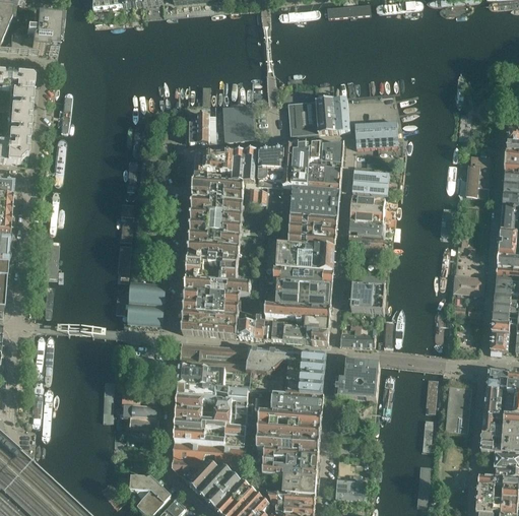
[(21,11),(23,0),(0,0),(0,8),(14,10),(21,11)]
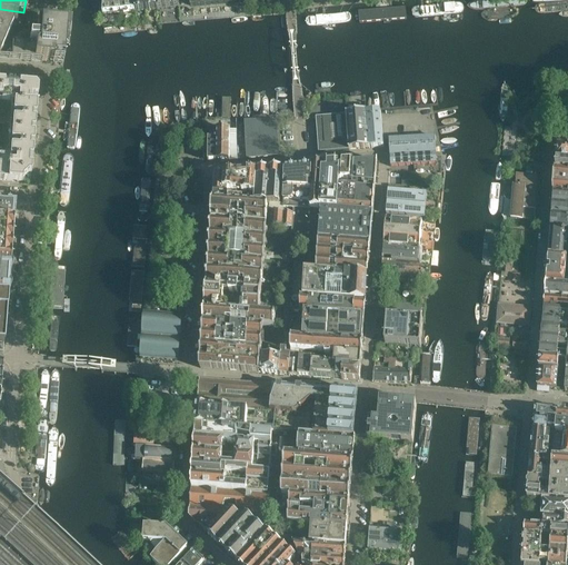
[(103,0),(102,10),(156,6),(155,0),(103,0)]
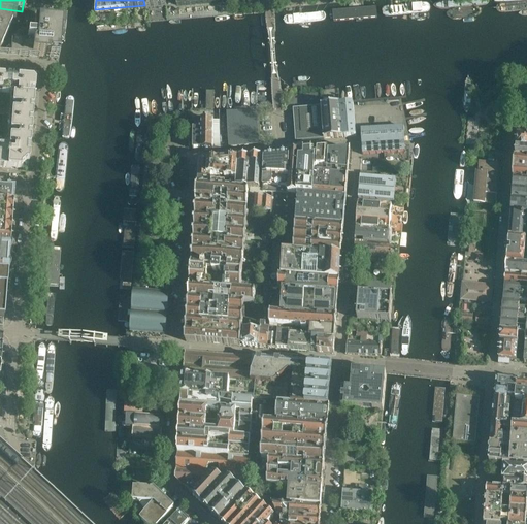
[(230,10),(229,0),(143,0),(144,5),(147,5),(147,18),(230,10)]
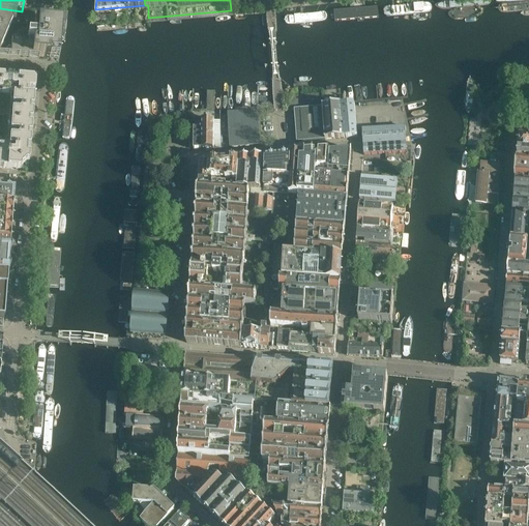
[(379,6),(382,7),(384,8),(387,9),(391,9),(427,6),(428,6),(430,5),(430,4),(431,3),(431,1),(431,0),(402,0),(390,1),(387,1),(383,3),(381,4),(379,6)]
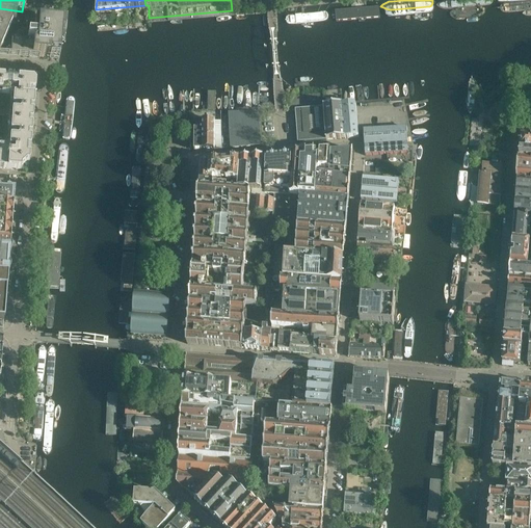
[(333,7),(335,18),(379,12),(378,2),(333,7)]
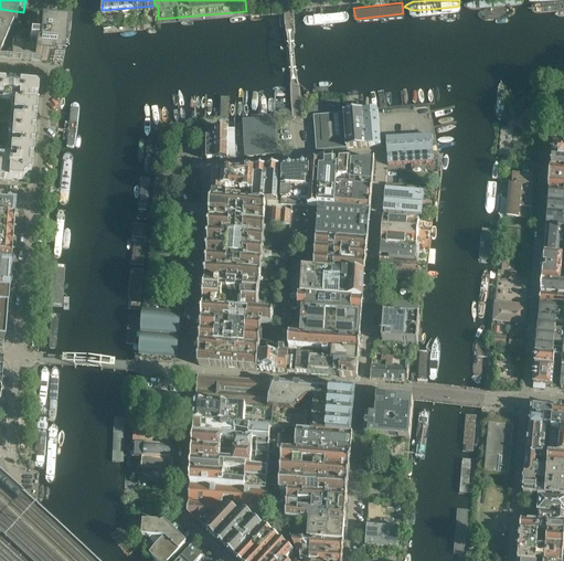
[(304,12),(305,21),(344,18),(346,18),(347,17),(348,16),(348,14),(349,14),(349,13),(349,12),(349,11),(348,11),(348,10),(347,9),(346,8),(344,8),(304,12)]
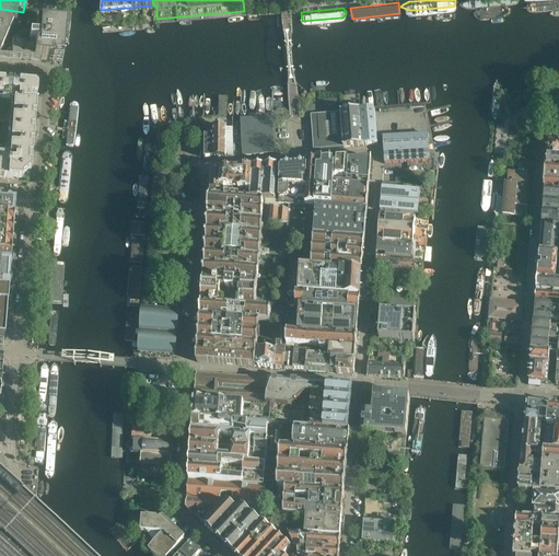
[(0,53),(14,21),(15,11),(0,9),(0,53)]
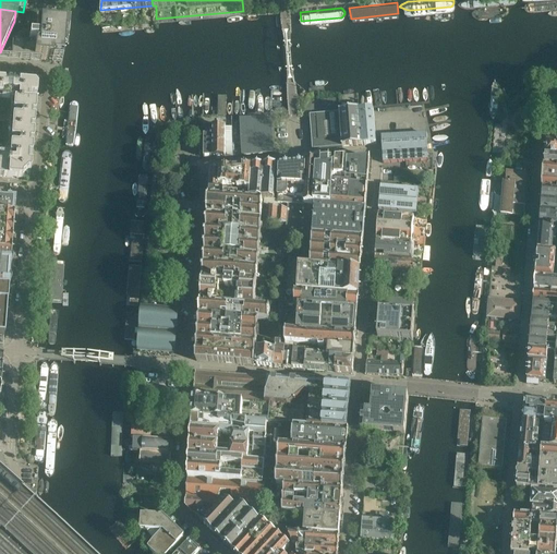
[(61,57),(63,29),(70,29),(70,21),(37,19),(37,13),(23,12),(15,11),(14,21),(0,52),(0,53),(40,58),(40,56),(51,57),(52,55),(60,56),(60,57),(61,57)]
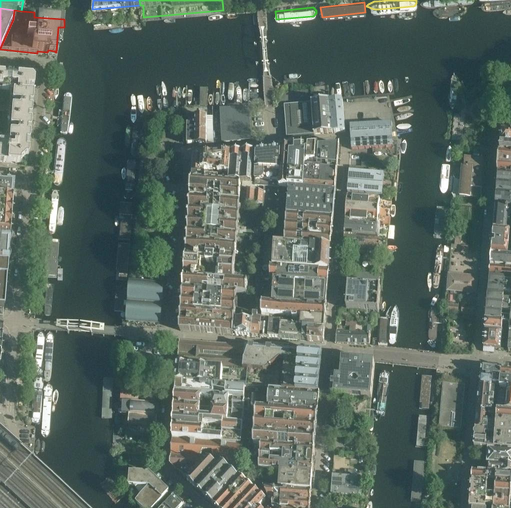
[(32,91),(33,77),(30,74),(10,72),(9,71),(8,71),(7,71),(6,72),(0,71),(0,85),(0,88),(9,89),(32,91)]
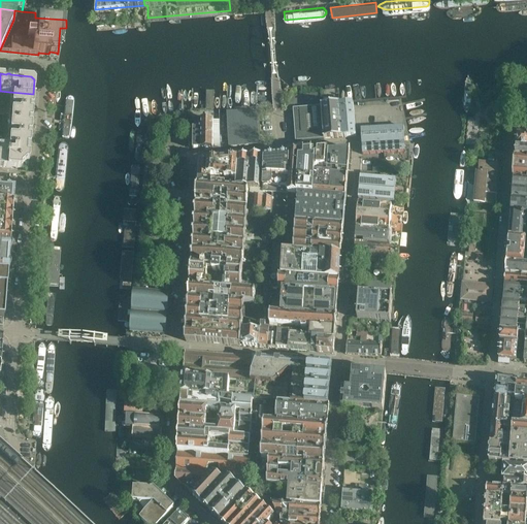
[(462,106),(469,107),(472,77),(465,76),(462,106)]
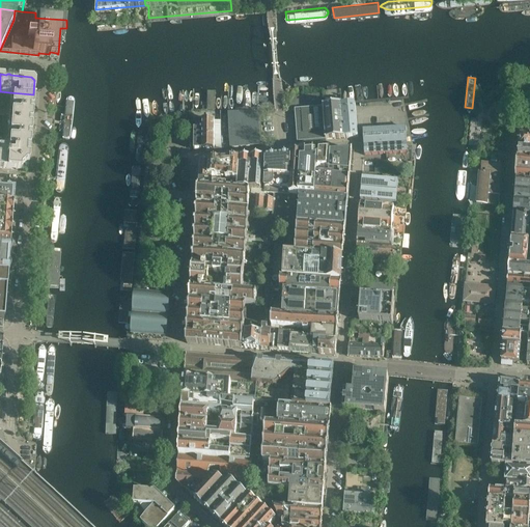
[(31,120),(32,105),(33,94),(9,92),(8,103),(11,103),(10,104),(9,105),(9,106),(10,107),(10,108),(0,106),(0,111),(3,112),(3,111),(7,112),(7,118),(31,120)]
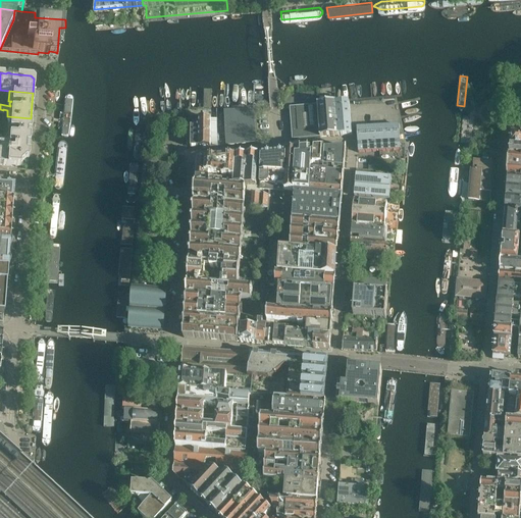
[(349,98),(334,100),(337,133),(351,132),(349,98)]
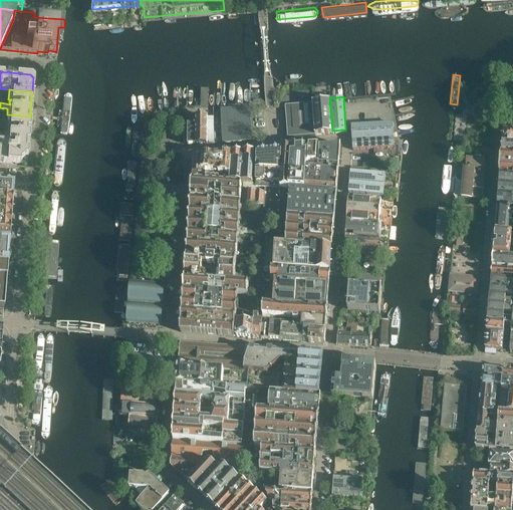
[(332,131),(329,98),(312,99),(314,132),(332,131)]
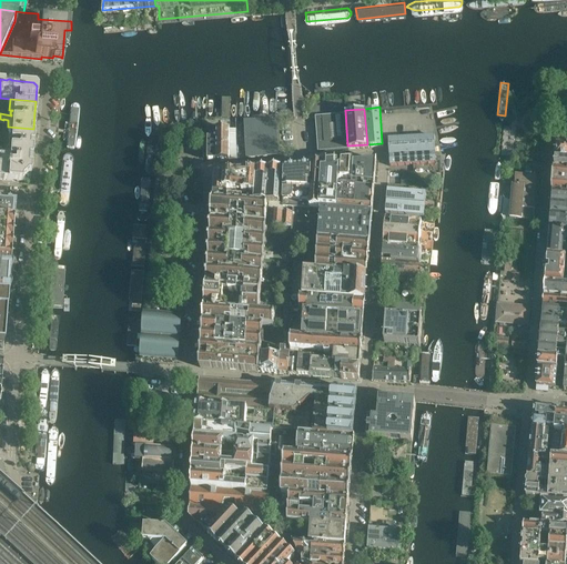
[(347,145),(345,110),(314,113),(315,128),(314,128),(313,130),(314,132),(315,133),(316,133),(317,148),(347,145)]
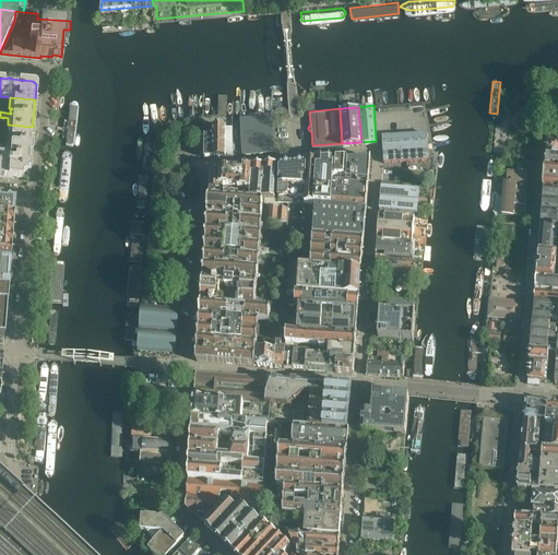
[(273,150),(271,114),(239,115),(241,152),(273,150)]
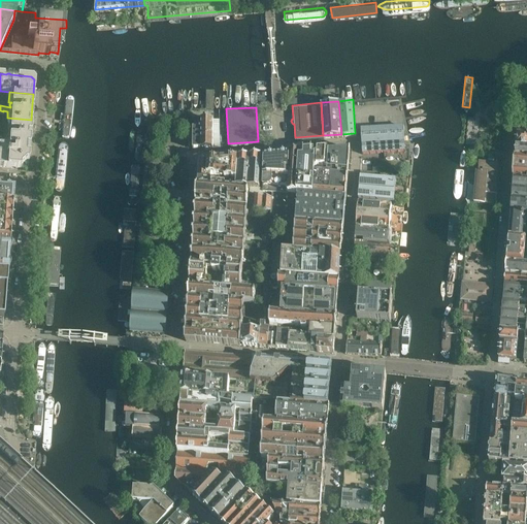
[(220,144),(219,113),(212,115),(212,117),(200,117),(200,145),(211,145),(220,144)]
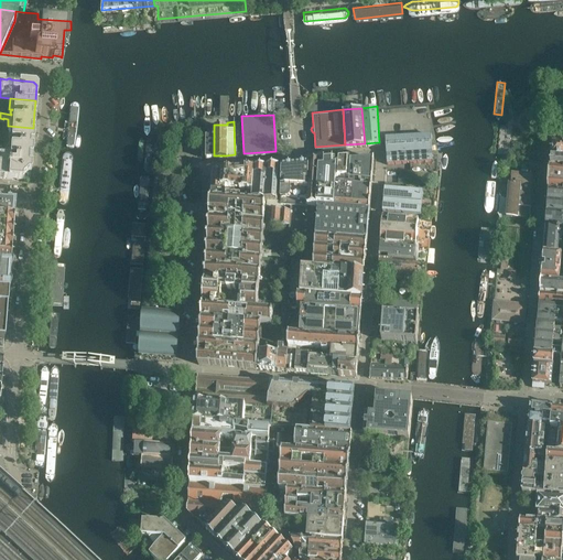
[(31,155),(32,136),(33,128),(8,126),(7,137),(10,137),(10,138),(9,138),(8,139),(8,140),(9,141),(9,142),(7,142),(7,147),(4,148),(9,153),(31,155)]
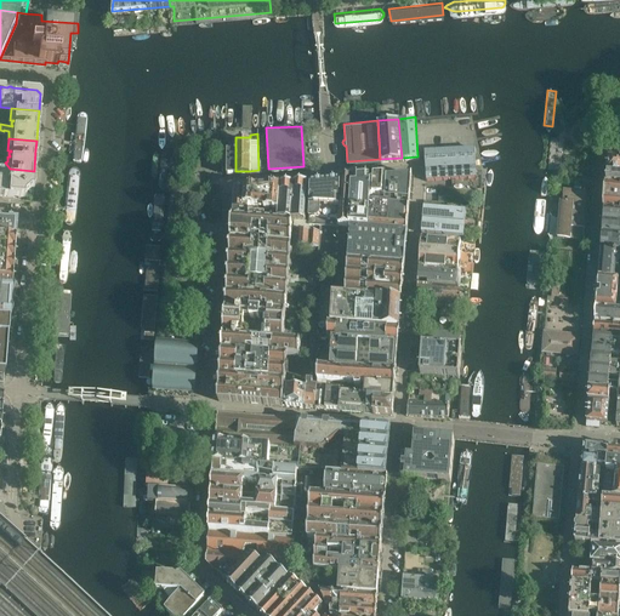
[(475,144),(449,146),(450,165),(475,163),(475,144)]
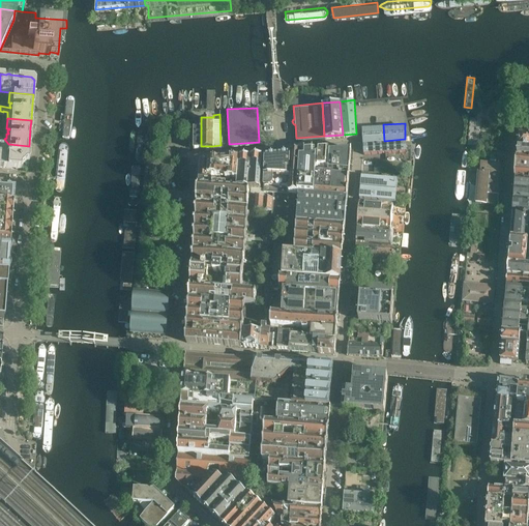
[(384,141),(383,124),(361,126),(362,142),(384,141)]
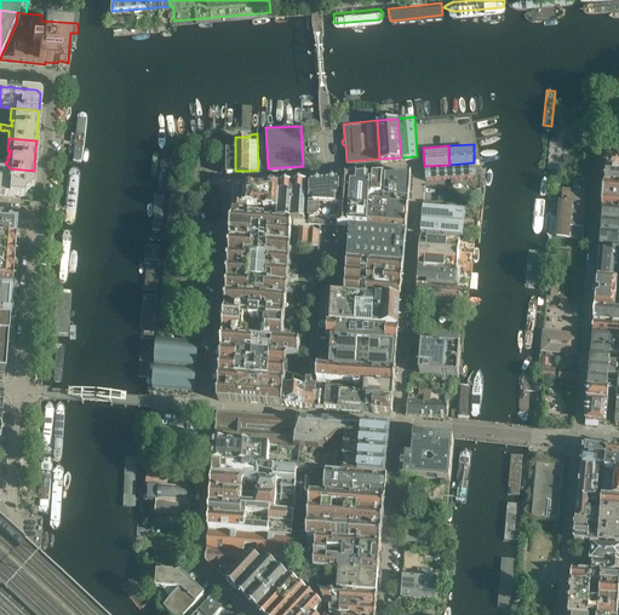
[(159,179),(159,182),(159,183),(160,184),(161,185),(162,185),(162,184),(164,183),(165,180),(165,177),(168,148),(161,147),(159,177),(159,179)]
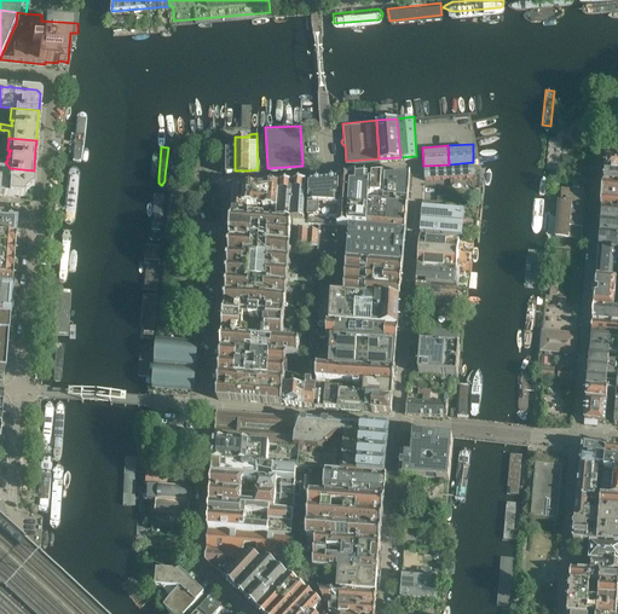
[(617,168),(617,152),(605,154),(604,168),(617,168)]
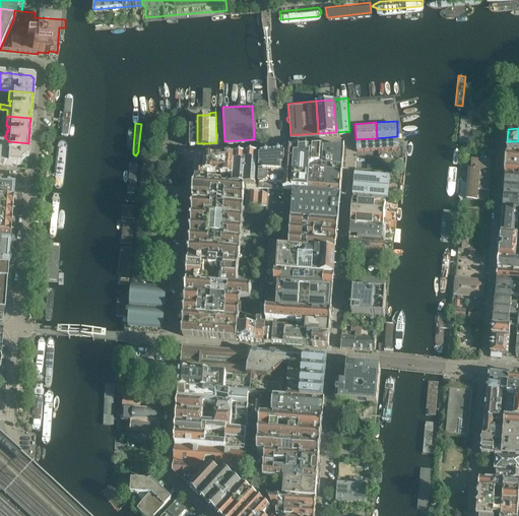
[(0,160),(6,162),(8,141),(4,136),(2,138),(0,137),(0,160)]
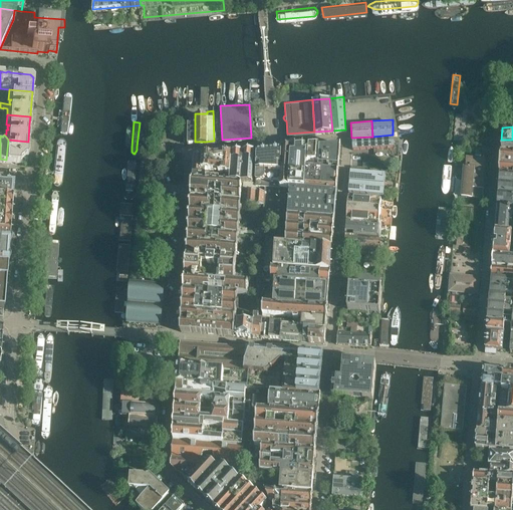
[(393,135),(372,137),(351,138),(351,147),(394,145),(393,135)]
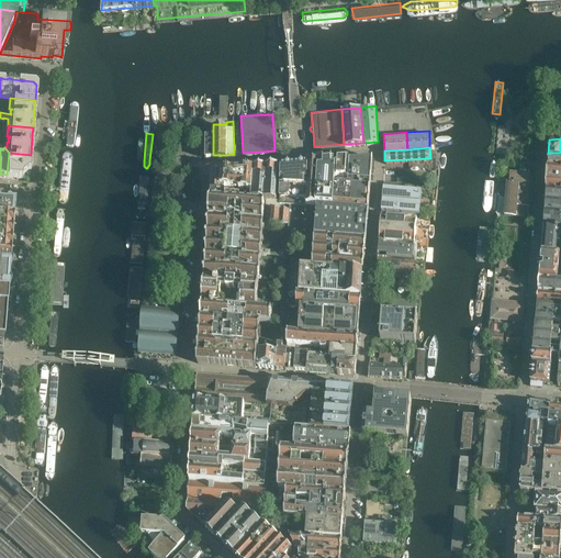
[(30,174),(31,155),(9,153),(7,175),(25,177),(30,174)]
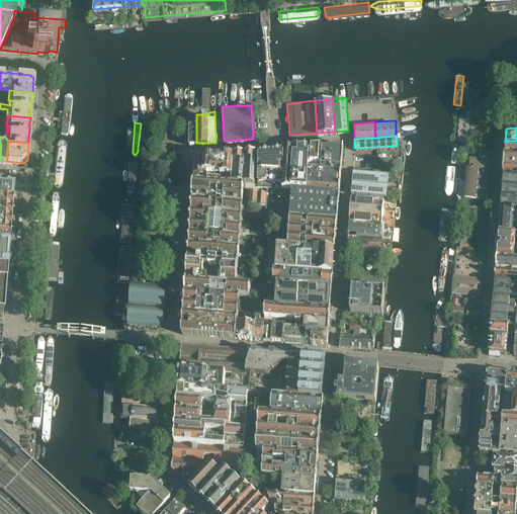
[(516,150),(516,141),(505,141),(505,150),(516,150)]
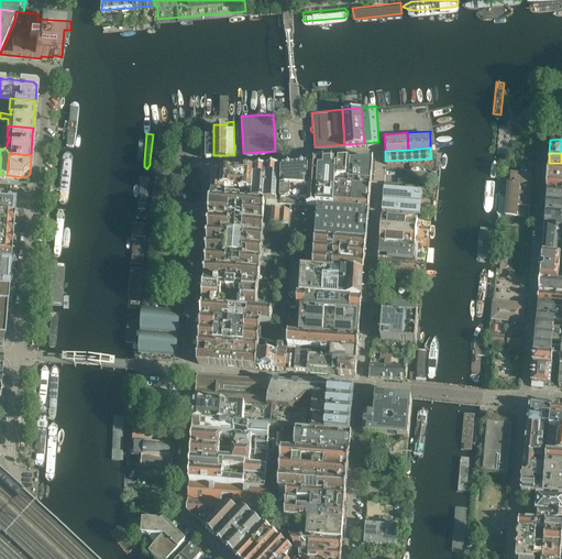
[(371,182),(372,155),(349,157),(348,176),(348,181),(371,182)]
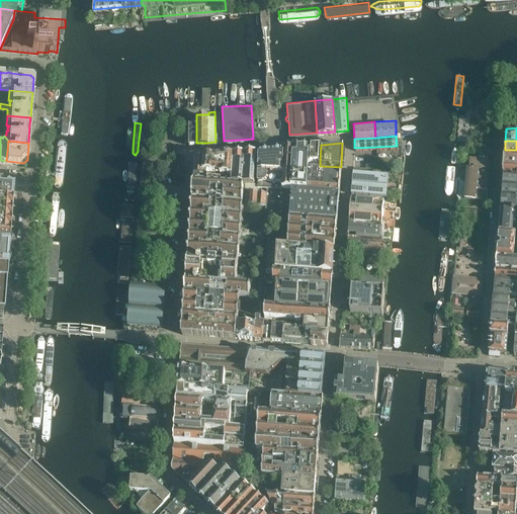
[(320,162),(321,145),(310,146),(309,162),(320,162)]
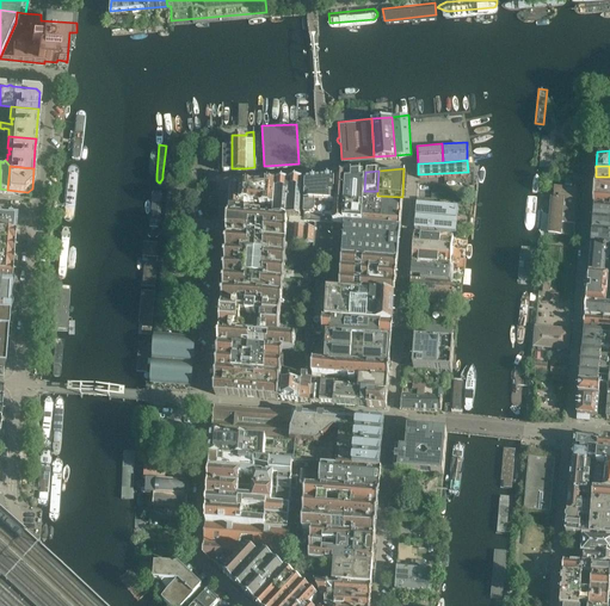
[(363,209),(364,195),(364,191),(365,172),(346,173),(345,220),(363,221),(363,209)]
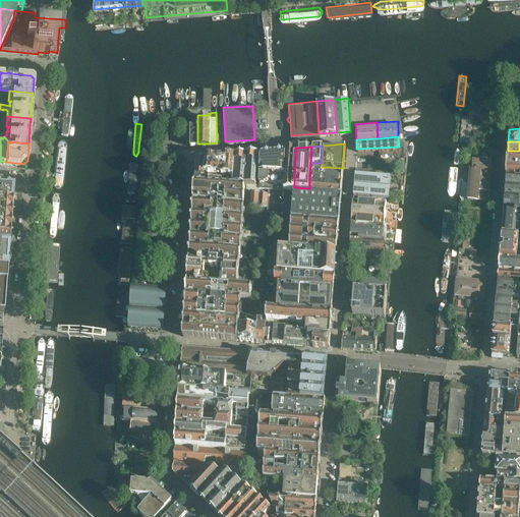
[(294,187),(295,148),(286,149),(284,182),(284,188),(294,188),(294,187)]
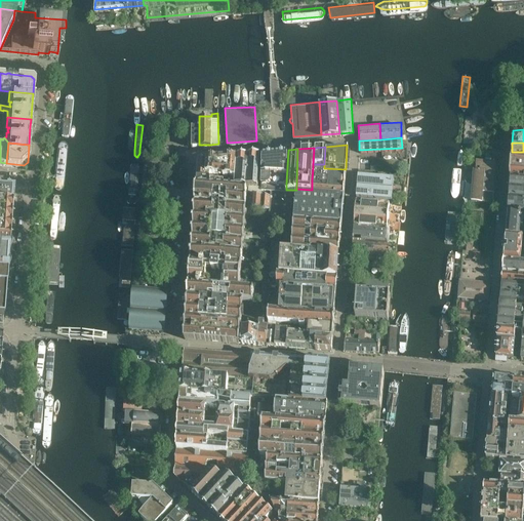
[(286,184),(288,150),(262,152),(260,183),(286,184)]
